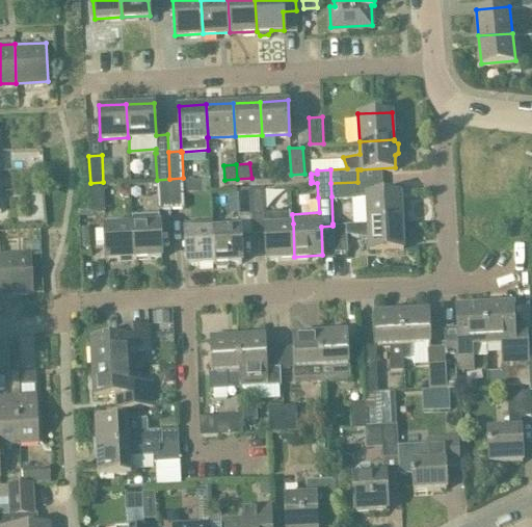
[(202,177),(183,177),(183,178),(184,189),(202,188),(202,177)]
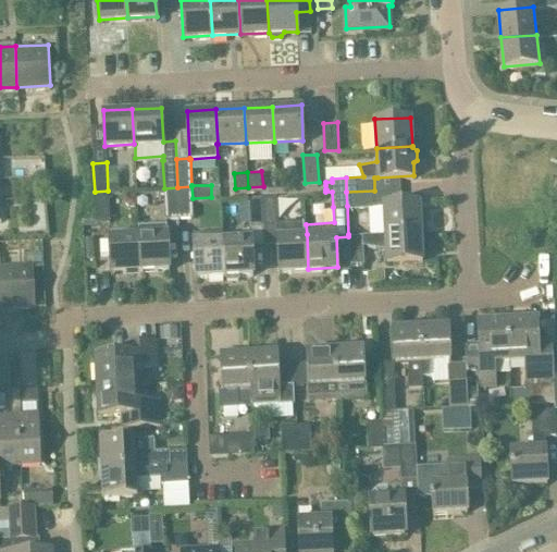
[(192,186),(177,187),(180,216),(193,215),(193,198),(192,186)]
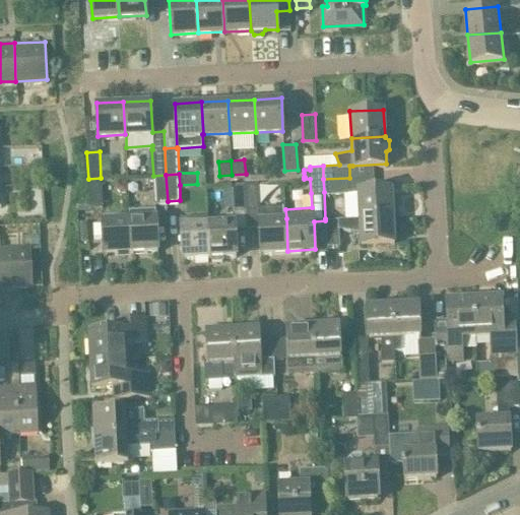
[(168,201),(166,175),(153,176),(154,202),(168,201)]
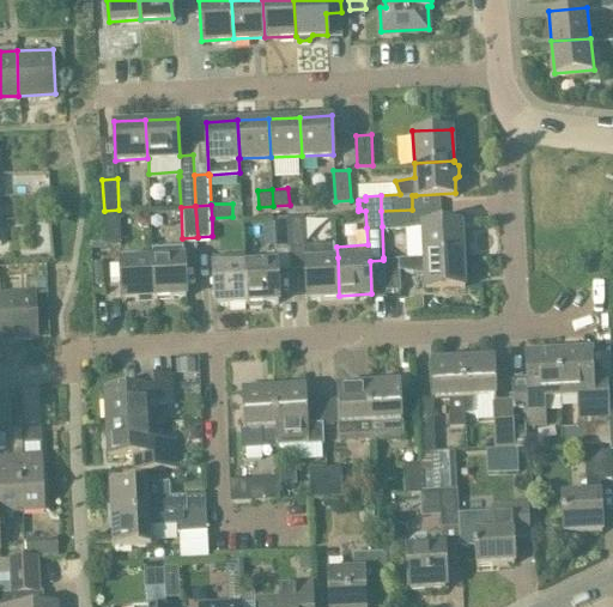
[(104,211),(105,242),(121,241),(119,210),(104,211)]
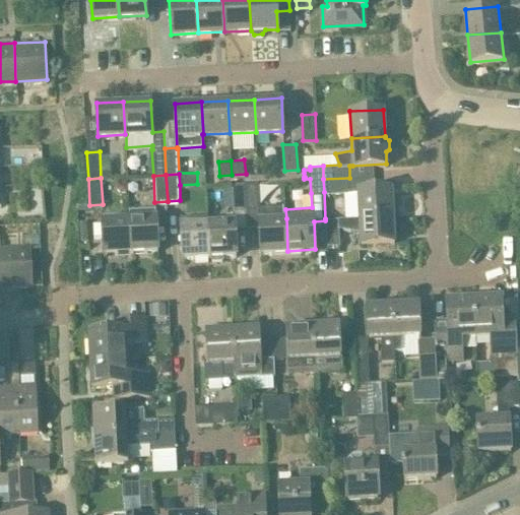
[(323,179),(324,192),(350,191),(349,178),(323,179)]
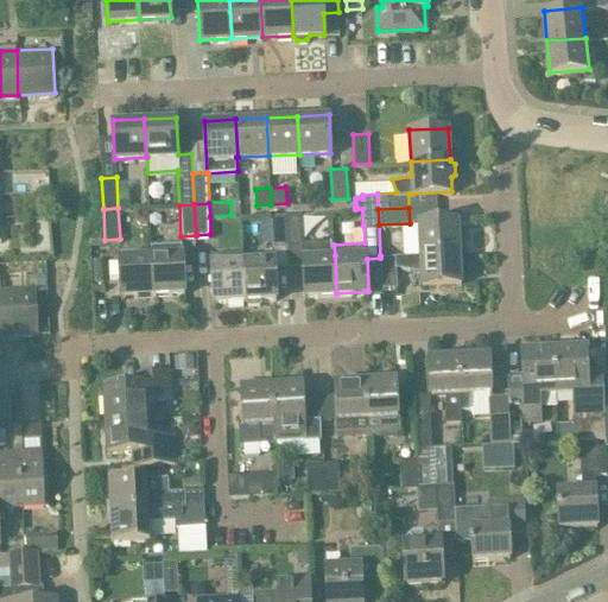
[(336,293),(335,255),(334,245),(334,240),(304,241),(303,211),(286,213),(287,244),(289,244),(290,258),(303,258),(305,295),(336,293)]
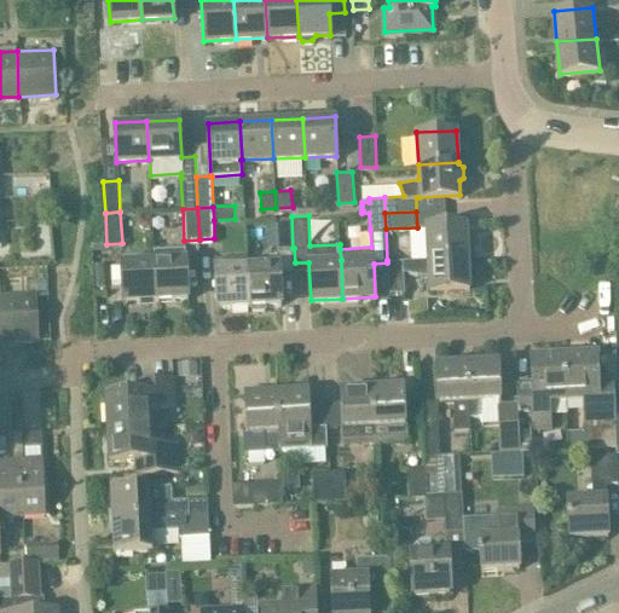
[(293,248),(291,217),(277,217),(278,248),(293,248)]
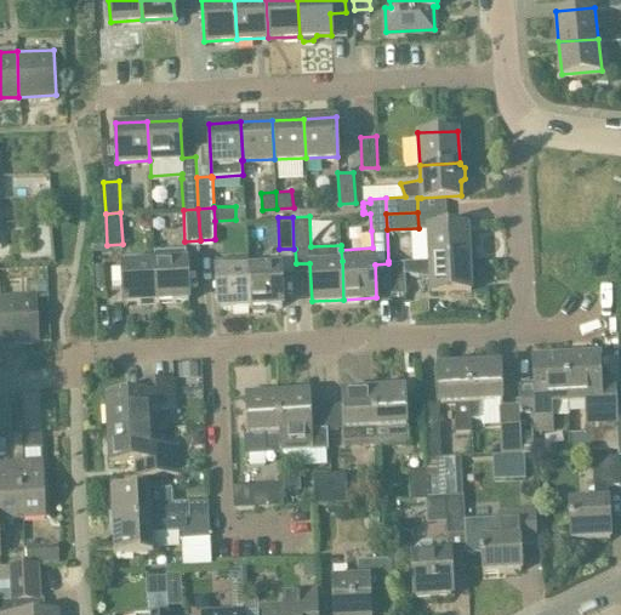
[(429,258),(469,256),(468,225),(427,226),(429,258)]
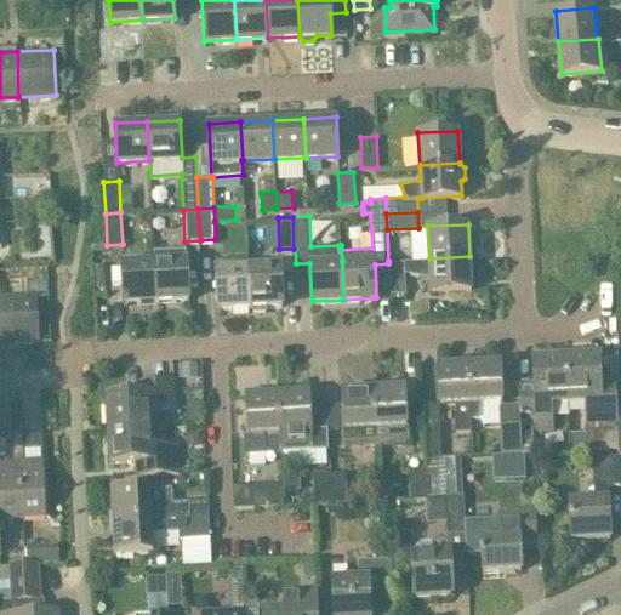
[(154,249),(157,300),(189,297),(187,258),(186,246),(154,249)]
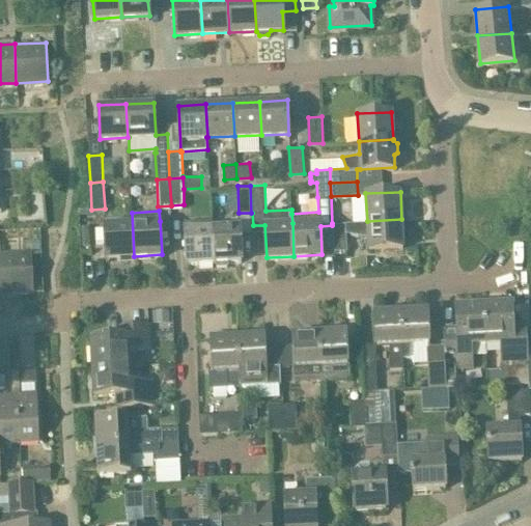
[(106,257),(134,256),(132,213),(132,223),(105,224),(106,257)]
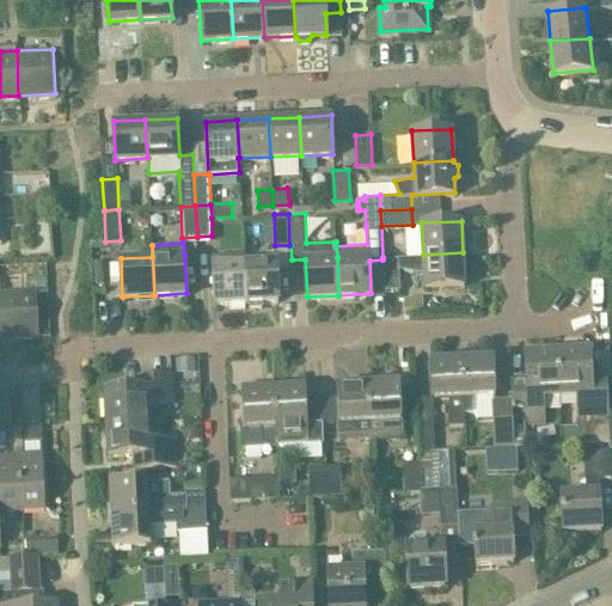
[(463,252),(423,255),(383,257),(383,259),(385,287),(399,287),(399,267),(423,270),(424,286),(464,285),(463,252)]
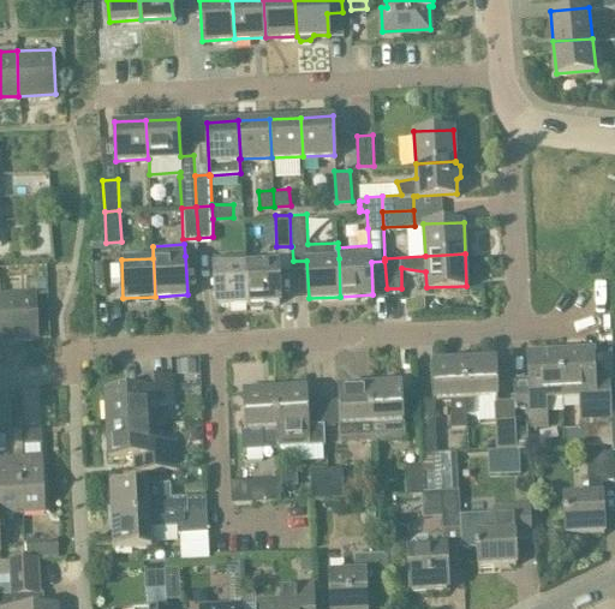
[(94,261),(95,282),(105,281),(103,260),(94,261)]
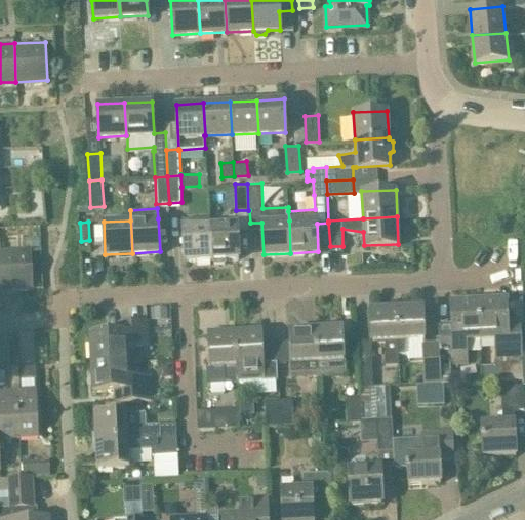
[(209,225),(211,257),(212,257),(214,262),(225,261),(226,256),(239,255),(237,223),(209,225)]
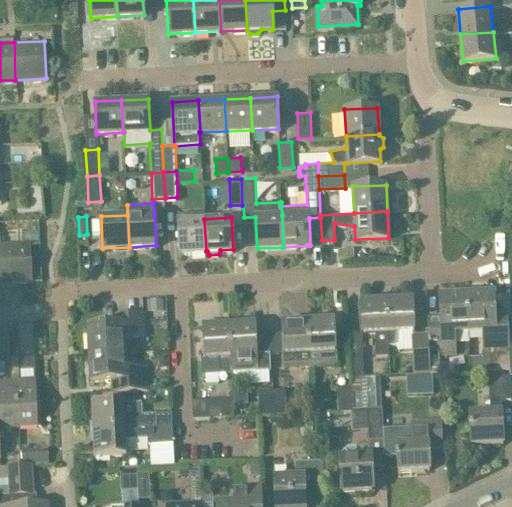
[(206,251),(204,219),(178,220),(180,252),(206,251)]
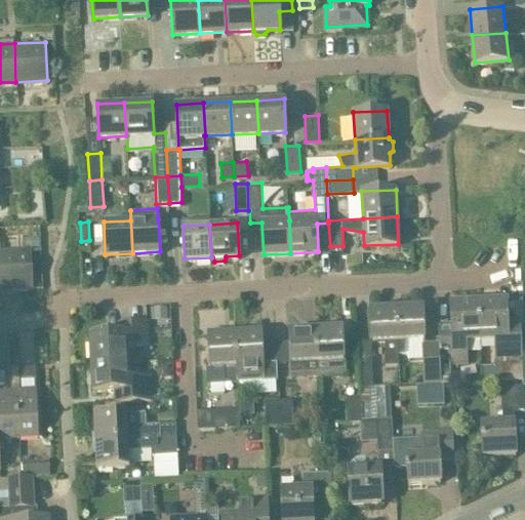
[(39,233),(30,233),(30,244),(39,244),(39,233)]
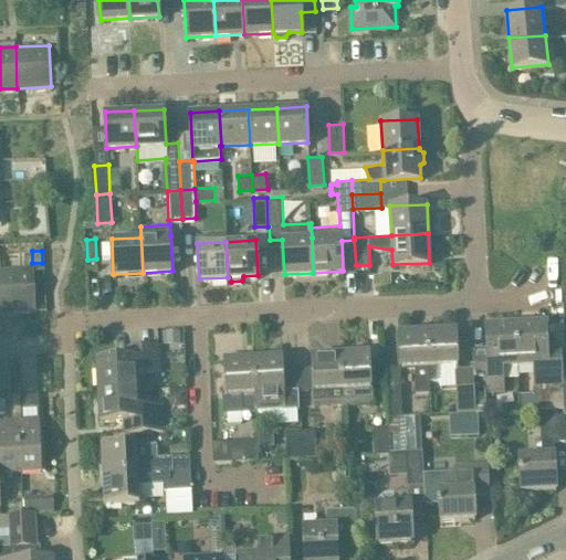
[(0,267),(0,274),(2,309),(37,307),(34,266),(0,267)]
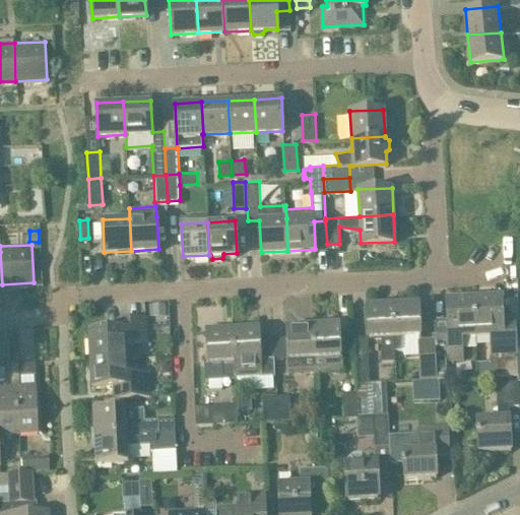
[(356,249),(340,250),(340,262),(356,261),(356,249)]
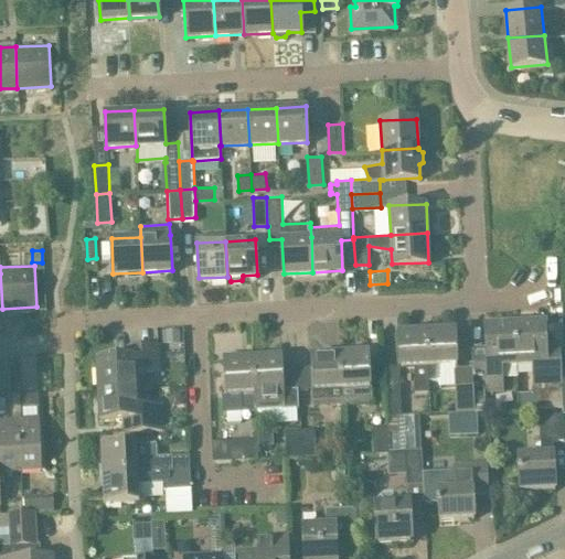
[(519,364),(534,363),(535,386),(540,386),(540,406),(564,405),(561,350),(545,351),(544,323),(516,324),(519,364)]
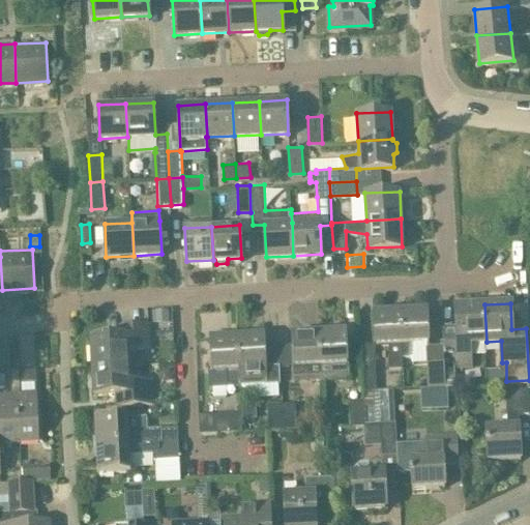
[(487,342),(484,304),(457,305),(458,332),(444,332),(446,384),(455,384),(454,365),(471,363),(470,343),(487,342)]
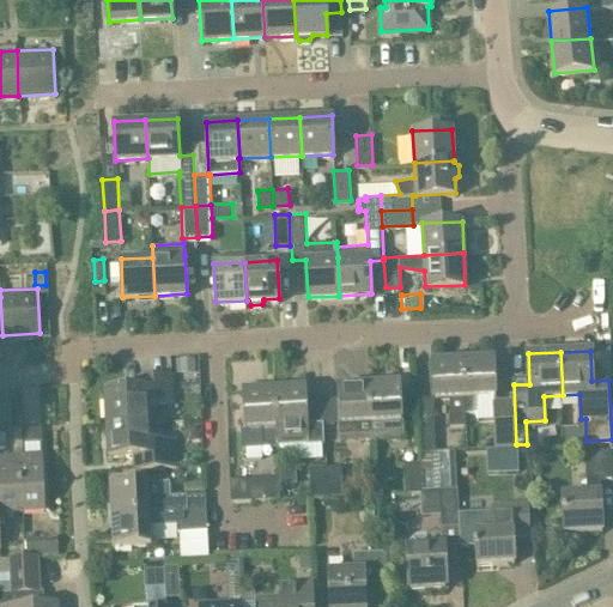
[(194,354),(175,356),(176,370),(195,369),(194,354)]
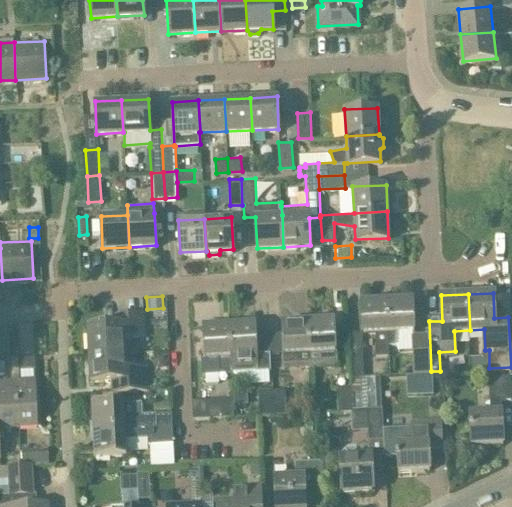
[(387,298),(389,329),(390,342),(399,342),(400,329),(414,328),(413,297),(387,298)]
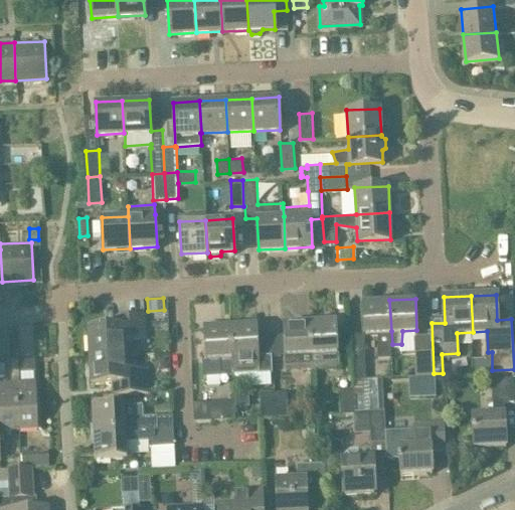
[(391,331),(389,300),(363,302),(365,332),(377,332),(378,359),(391,358),(390,331),(391,331)]
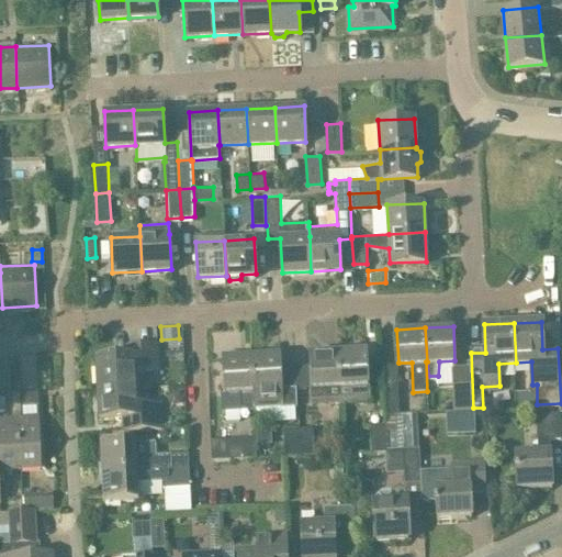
[(98,358),(99,386),(137,383),(136,367),(158,366),(157,343),(128,344),(130,356),(98,358)]
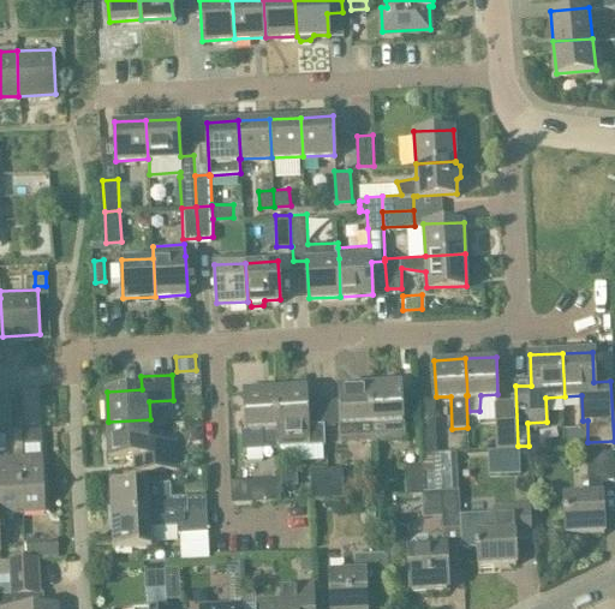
[(370,383),(374,436),(404,435),(401,381),(370,383)]
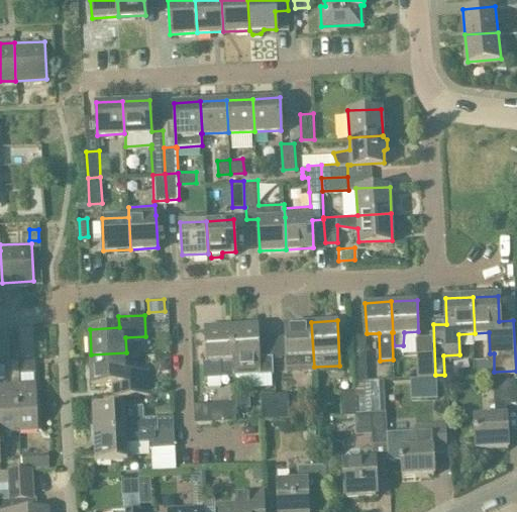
[(311,322),(286,323),(288,368),(314,367),(311,322)]
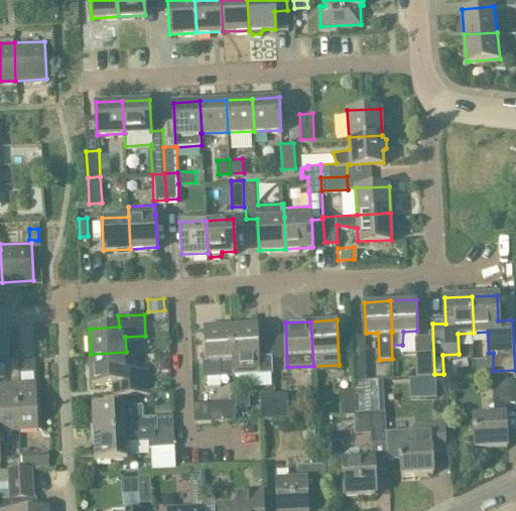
[(232,325),(234,373),(259,371),(259,372),(274,371),(273,353),(259,354),(258,324),(232,325)]
